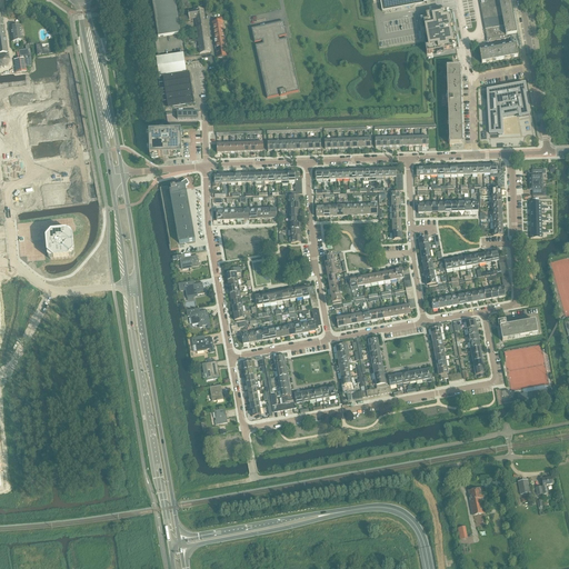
[(176,0),(151,0),(158,37),(181,33),(176,0)]
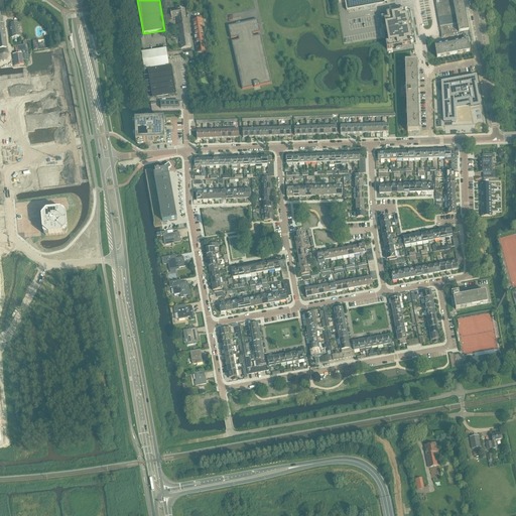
[(337,0),(338,1),(344,0),(346,11),(384,4),(383,0),(337,0)]
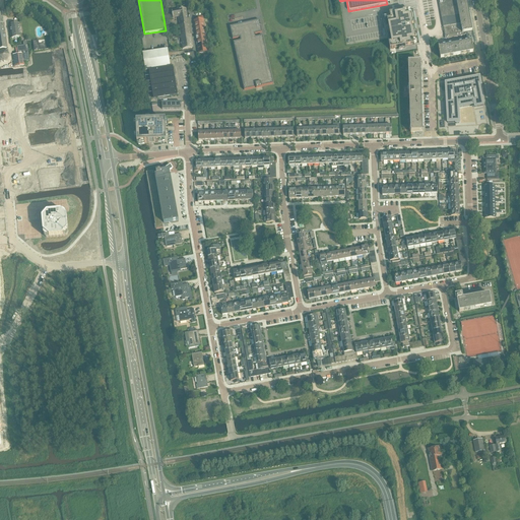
[(466,36),(467,43),(471,42),(472,44),(474,44),(467,6),(466,0),(438,0),(440,6),(445,39),(466,36)]
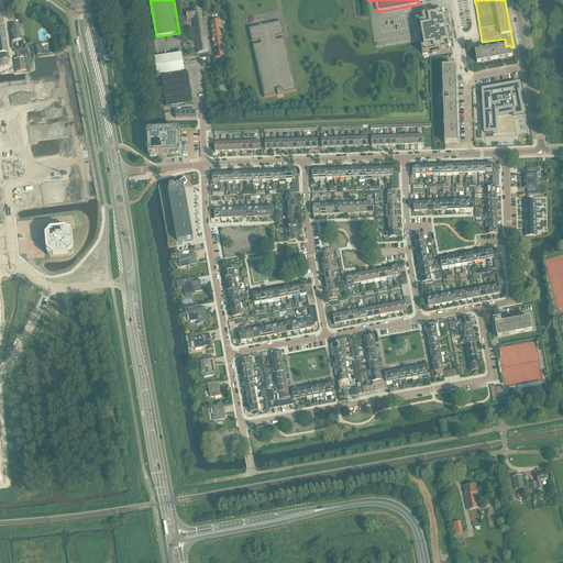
[(201,10),(186,12),(187,20),(190,20),(190,19),(192,19),(194,22),(202,21),(201,10)]
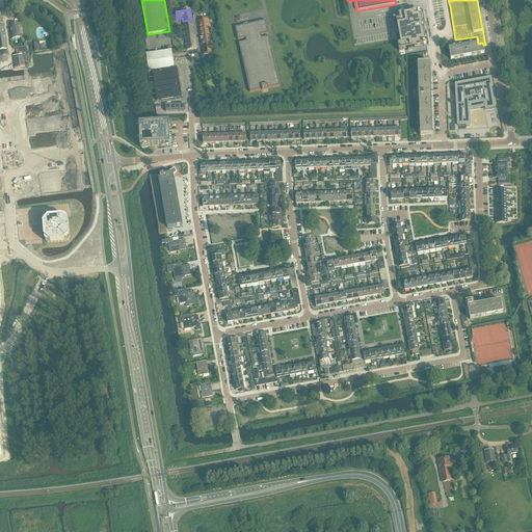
[(399,20),(396,21),(400,45),(398,45),(398,46),(399,51),(400,51),(404,50),(407,50),(410,49),(414,49),(415,48),(422,47),(423,47),(424,47),(426,46),(429,46),(428,44),(426,33),(426,31),(425,31),(424,26),(424,25),(425,25),(425,22),(423,12),(422,10),(408,12),(398,15),(399,20)]
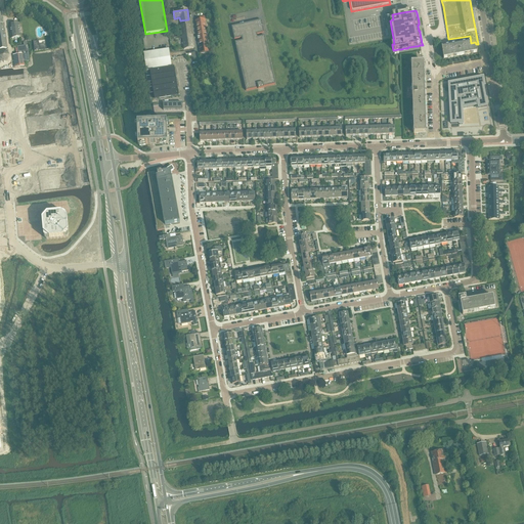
[(195,20),(197,31),(206,30),(204,16),(199,17),(199,20),(195,20)]
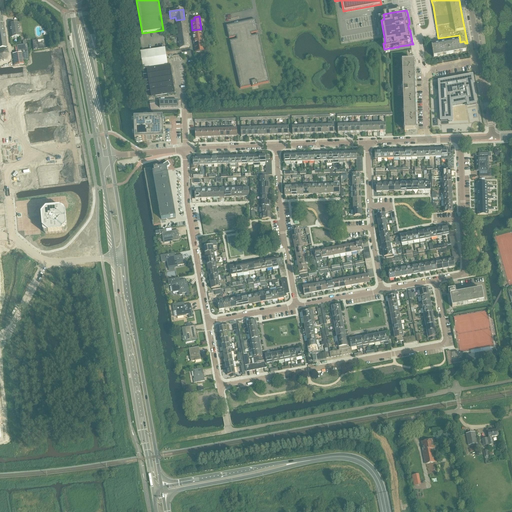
[(184,19),(176,20),(178,36),(188,34),(186,19),(184,19)]
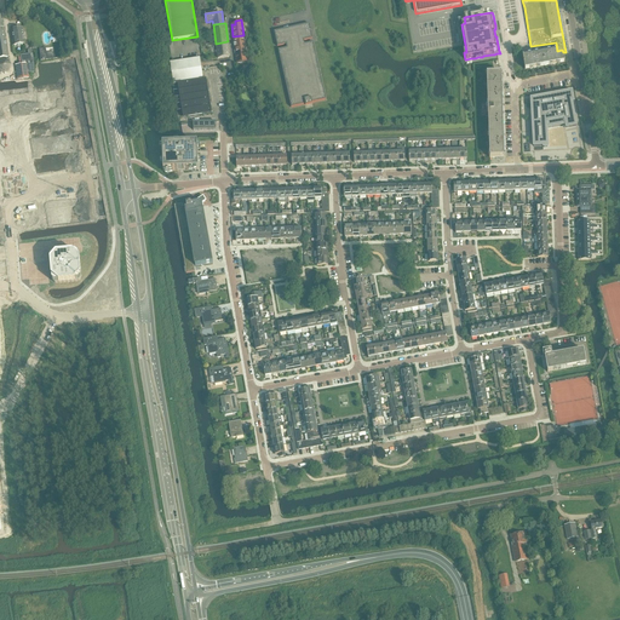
[(277,50),(291,108),(326,101),(313,42),(304,45),(304,41),(313,39),(309,24),(299,27),(283,30),(283,29),(274,32),(277,47),(286,45),(287,49),(277,50)]
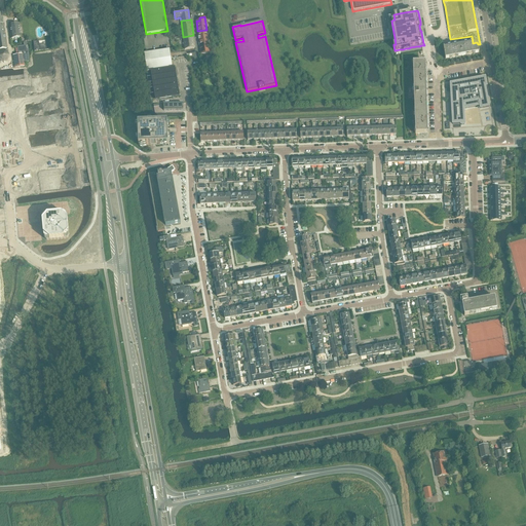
[(8,26),(10,39),(21,38),(19,24),(8,26)]
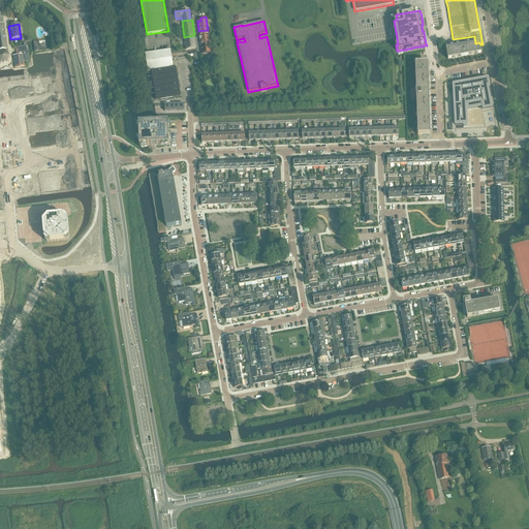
[(208,30),(198,31),(201,55),(212,54),(208,30)]
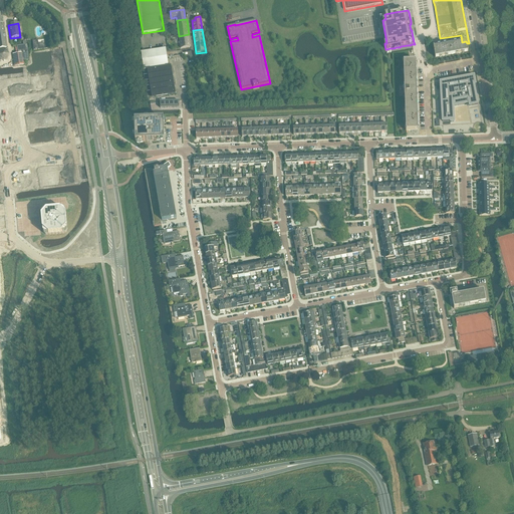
[(189,34),(179,36),(181,48),(191,47),(189,34)]
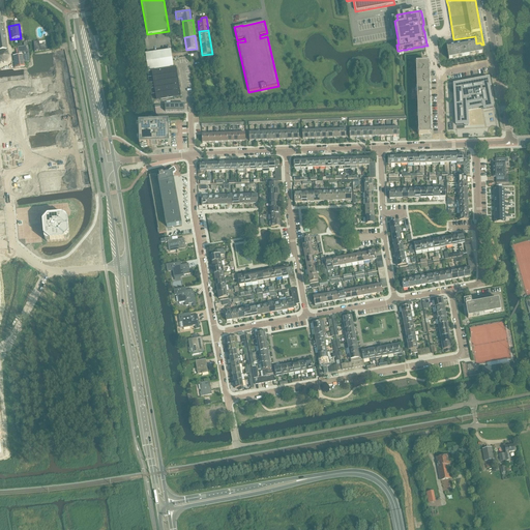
[(472,43),(464,46),(466,57),(473,55),(474,55),(475,55),(482,54),(481,45),(480,42),(476,43),(472,43)]
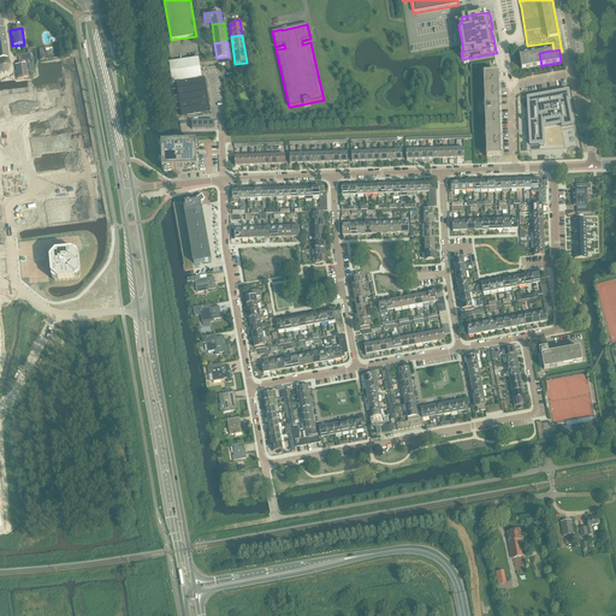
[(22,64),(15,65),(17,80),(28,78),(27,75),(30,73),(34,72),(35,72),(33,53),(31,53),(28,54),(19,55),(22,64)]
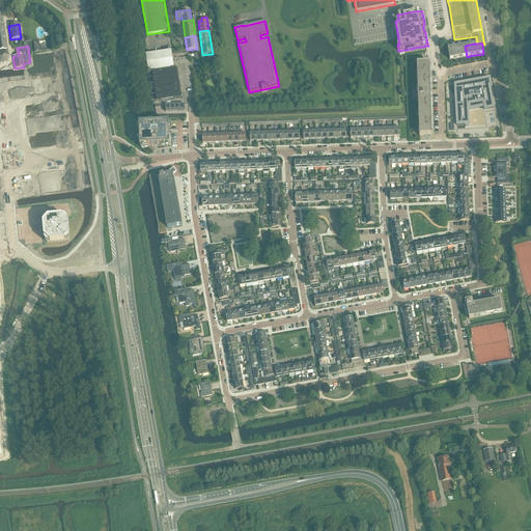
[(456,47),(447,49),(449,59),(457,58),(467,57),(465,46),(456,47)]
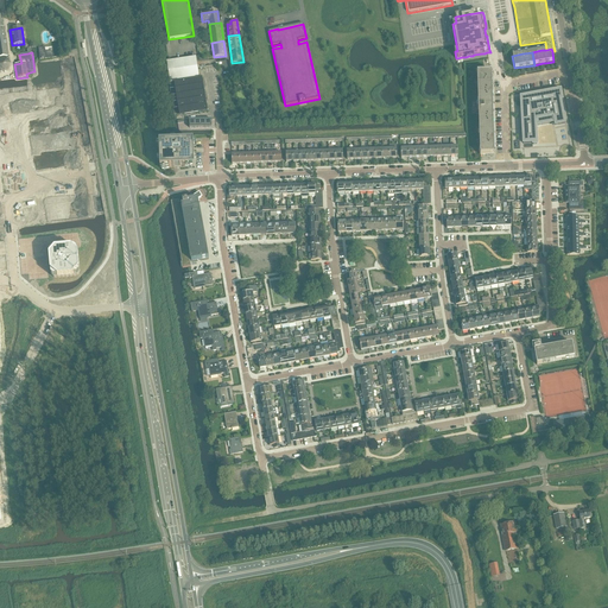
[(0,71),(0,73),(7,71),(10,64),(6,58),(5,57),(0,57),(0,71)]
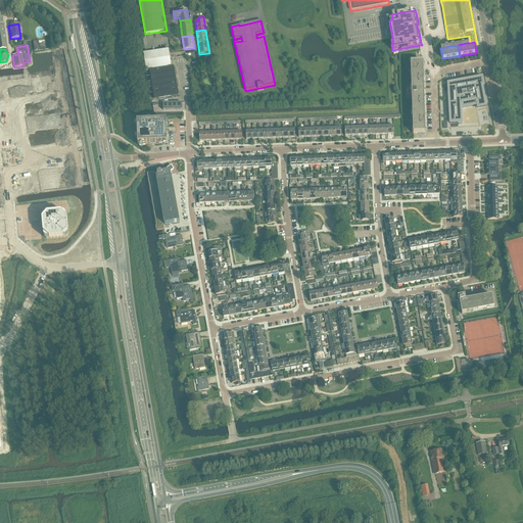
[(143,53),(144,62),(170,58),(168,49),(144,53),(143,53)]
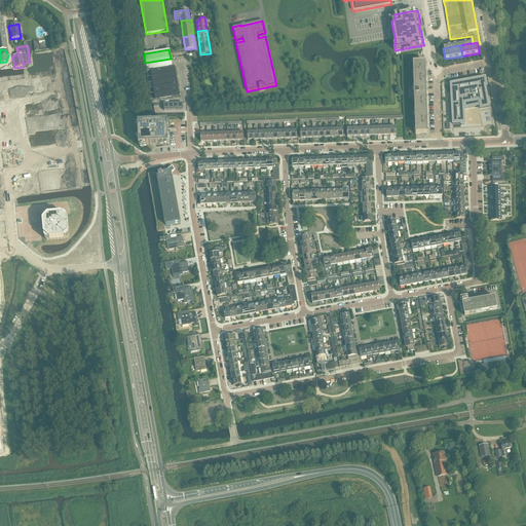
[(171,59),(145,63),(147,73),(150,72),(155,99),(157,101),(164,99),(180,97),(175,68),(172,68),(171,59)]
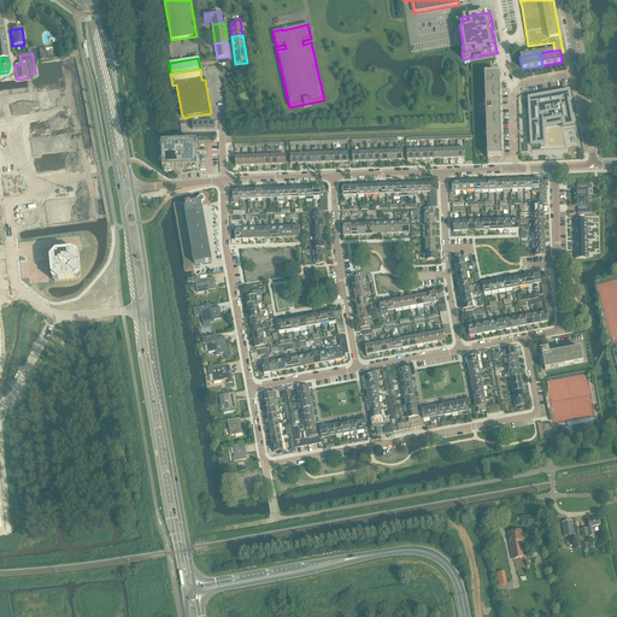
[(487,153),(487,158),(501,157),(499,74),(485,75),(485,78),(482,78),(483,111),(485,153),(487,153)]
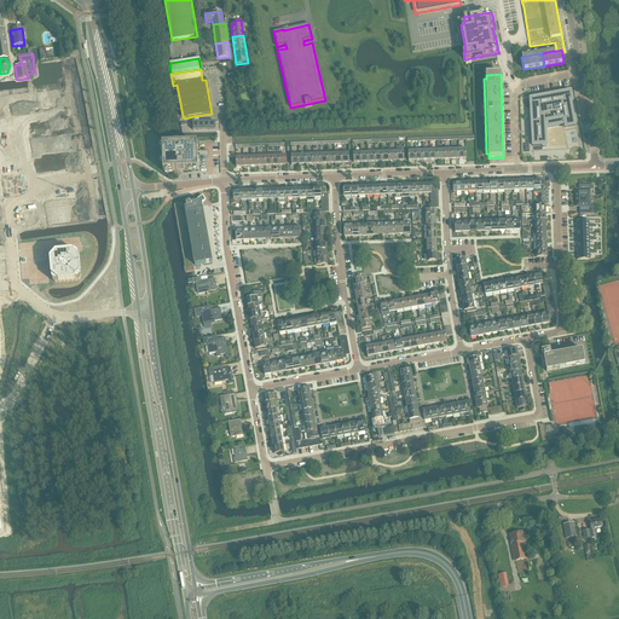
[(63,90),(58,91),(59,98),(63,97),(63,99),(63,102),(64,102),(64,106),(67,105),(67,106),(71,106),(71,105),(71,100),(73,99),(71,96),(70,96),(70,91),(63,92),(63,90)]
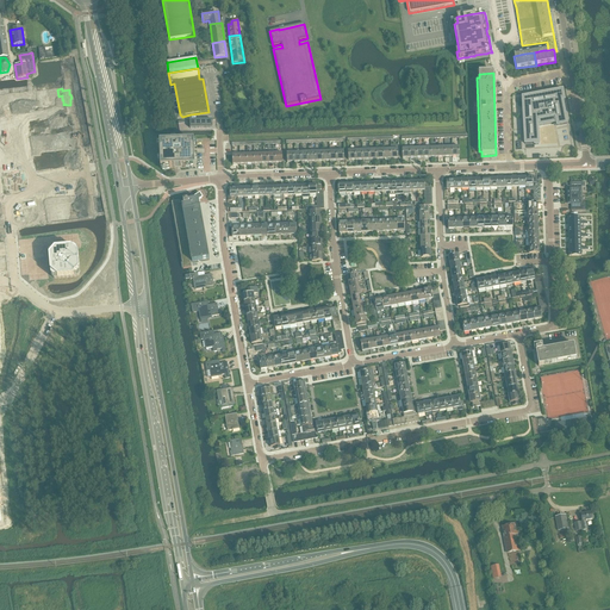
[(53,91),(45,92),(48,106),(48,107),(53,107),(53,106),(55,105),(54,97),(58,97),(57,89),(53,89),(53,91)]
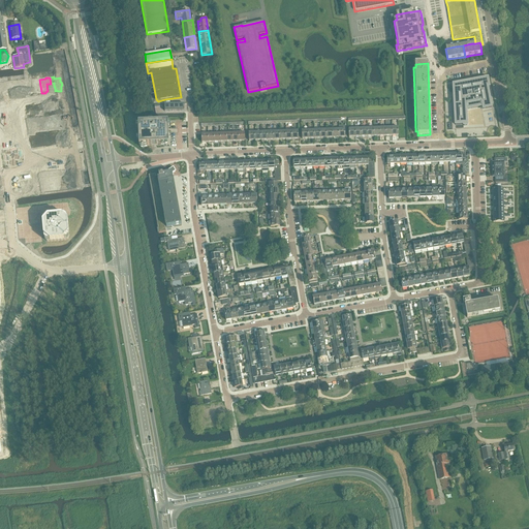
[(489,87),(488,79),(453,85),(455,125),(464,125),(464,126),(467,126),(466,110),(483,106),(483,110),(491,107),(488,87),(489,87)]
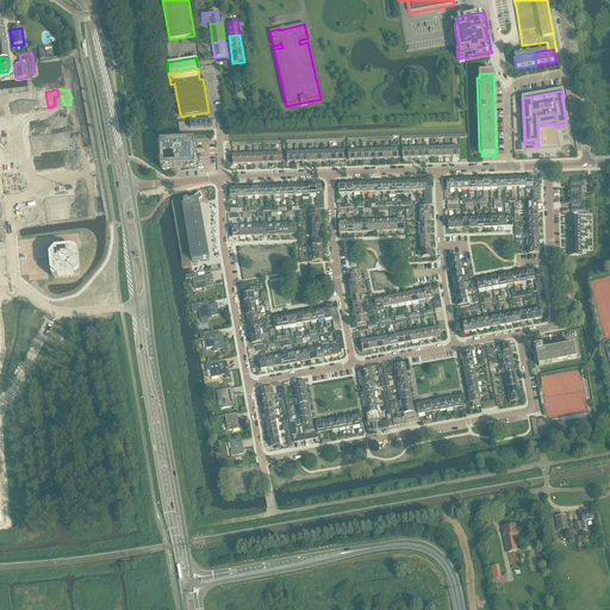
[(30,94),(23,95),(25,110),(25,111),(30,110),(30,109),(32,109),(31,100),(35,99),(35,92),(30,92),(30,94)]
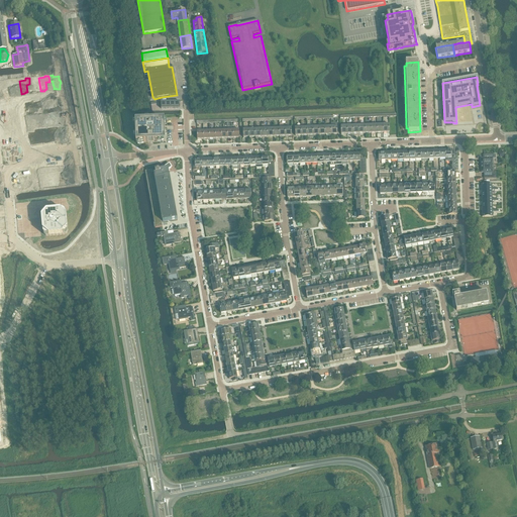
[(32,78),(29,78),(29,84),(33,84),(34,91),(36,91),(36,92),(40,91),(40,90),(38,78),(32,79),(32,78)]
